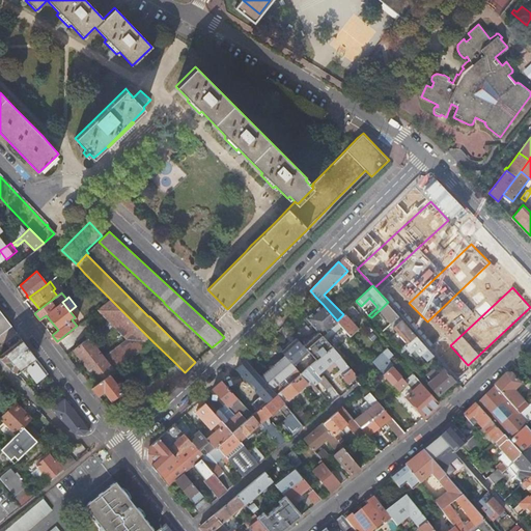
[(109,374),(152,341),(111,300),(99,309),(128,339),(105,357),(89,337),(73,350),(88,369),(91,367),(101,380),(109,374)]
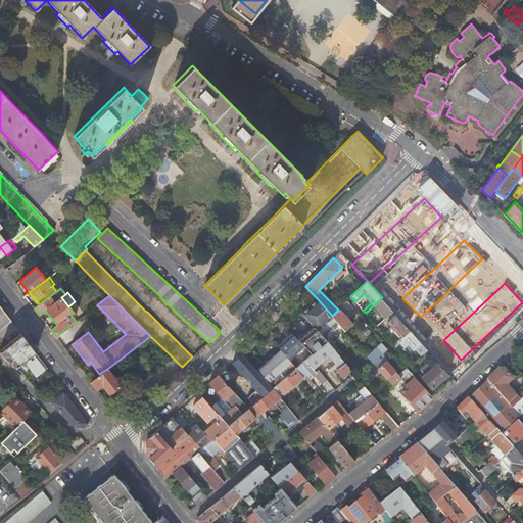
[(393,311),(382,297),(374,305),(378,310),(376,312),(380,316),(382,315),(385,318),(393,311)]
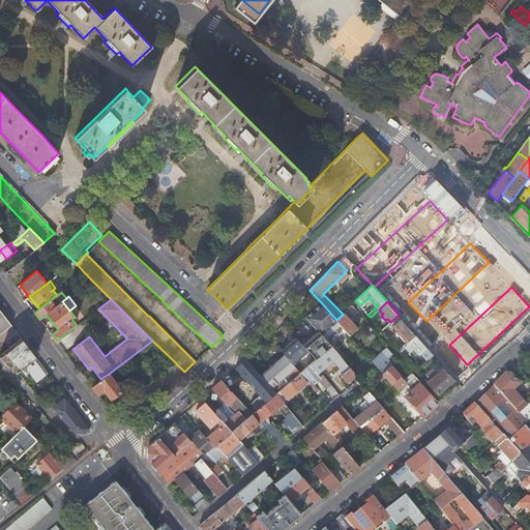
[(350,335),(336,320),(322,303),(306,318),(312,323),(314,325),(319,331),(331,346),(340,355),(355,342),(350,335)]
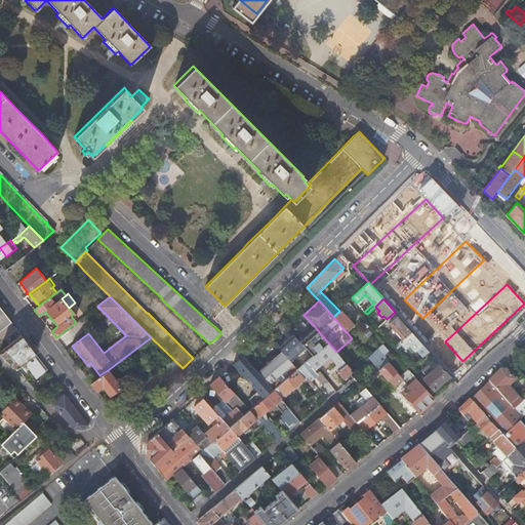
[(0,330),(11,322),(0,307),(0,330)]
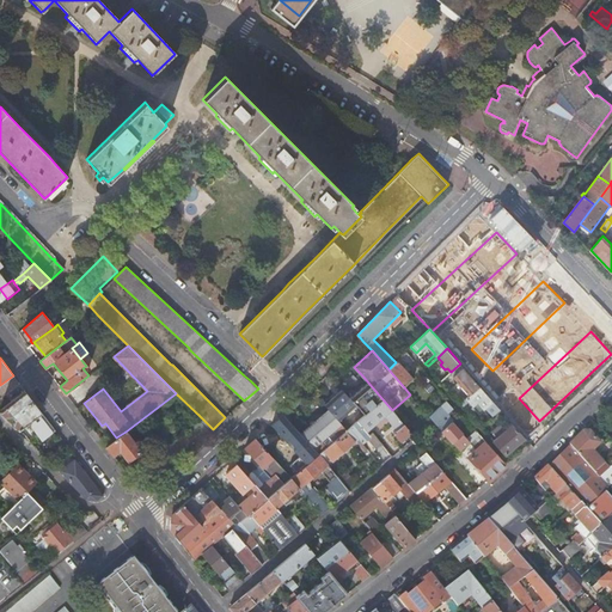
[(414,378),(398,360),(396,362),(389,369),(404,387),(414,378)]
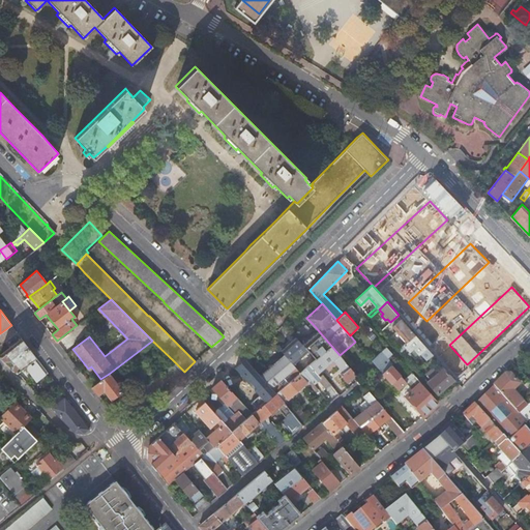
[(407,343),(416,334),(399,315),(390,322),(382,330),(384,332),(392,325),(407,343)]
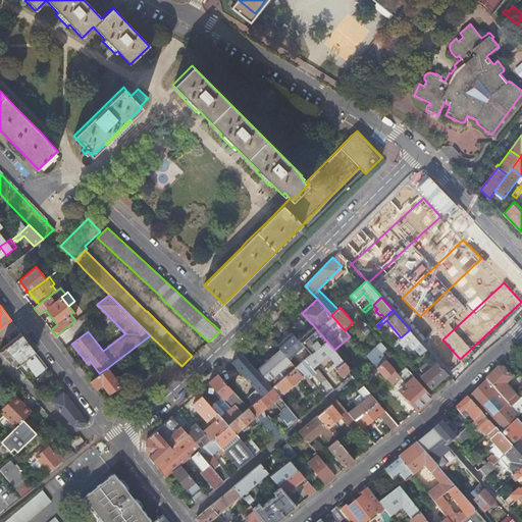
[(81,319),(58,334),(64,343),(86,327),(81,319)]
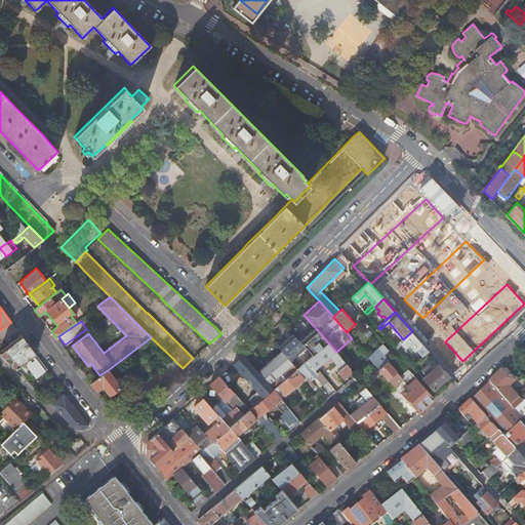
[(313,356),(328,342),(316,328),(300,341),(306,348),(313,356)]
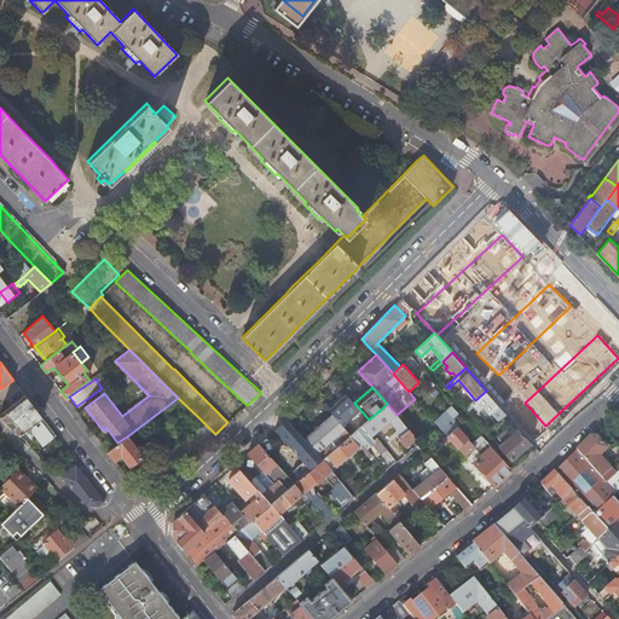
[(498,420),(505,414),(486,391),(475,400),(466,408),(468,411),(474,405),(485,417),(492,412),(498,420)]
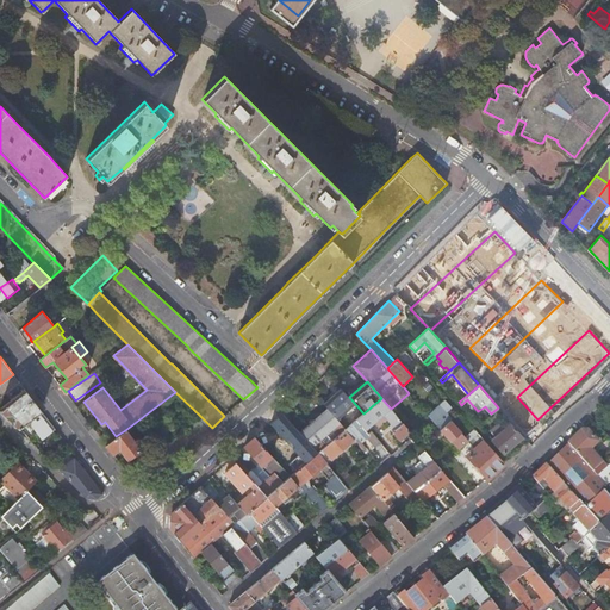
[(342,388),(324,404),(328,409),(329,409),(337,419),(355,404),(349,397),(342,388)]
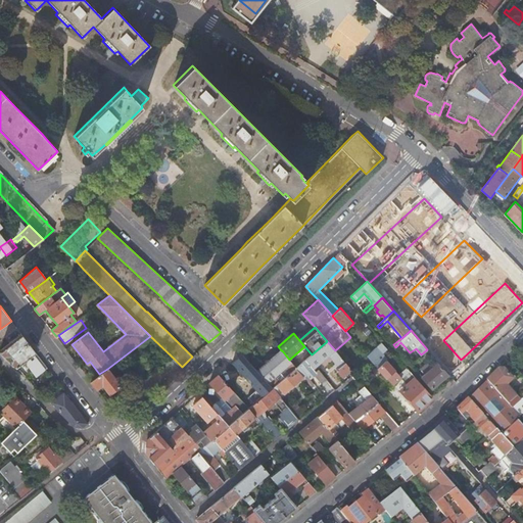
[(36,352),(21,334),(0,350),(0,351),(5,357),(9,354),(12,359),(11,363),(16,368),(36,352)]
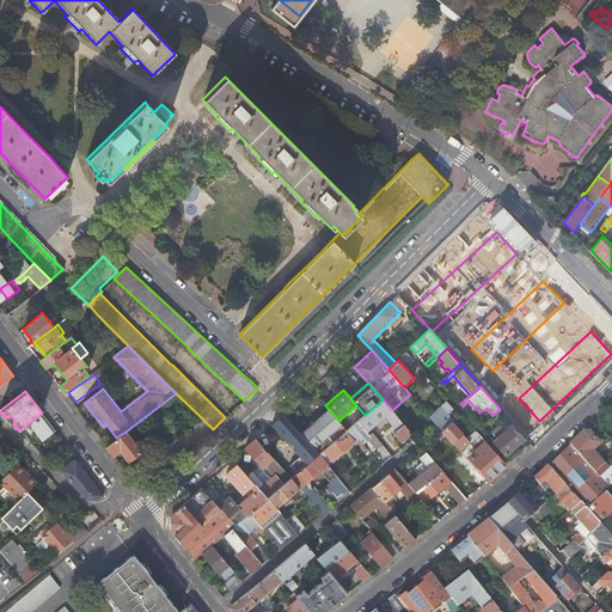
[(386,414),(392,410),(383,399),(365,415),(361,418),(369,429),(377,422),(380,426),(390,417),(386,414)]
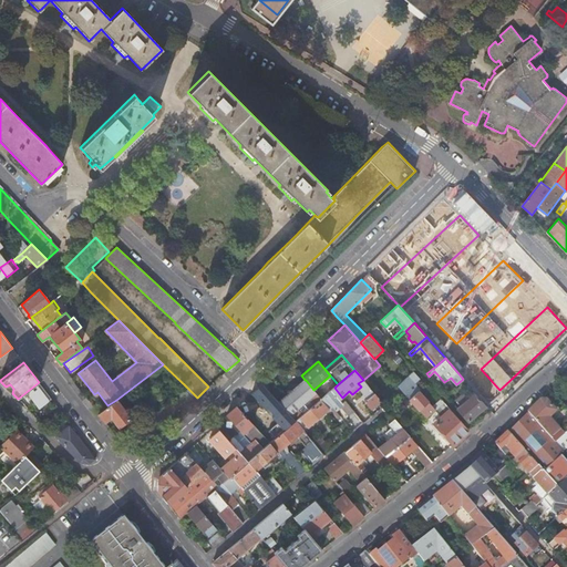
[(413,371),(398,385),(410,399),(419,390),(421,389),(415,383),(420,379),(413,371)]
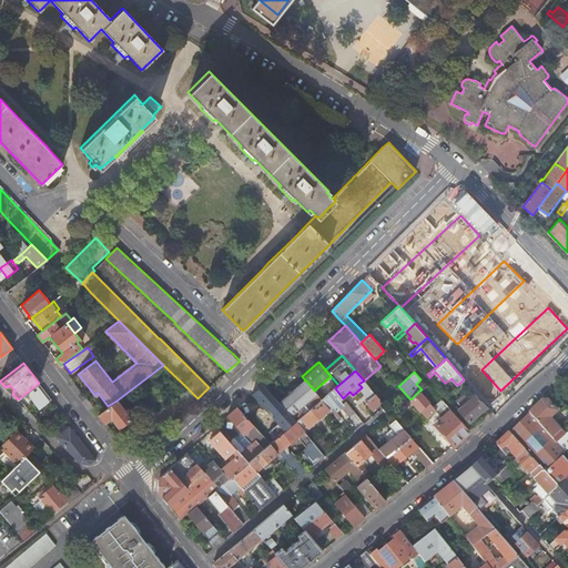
[(270,377),(263,384),(272,394),(279,388),(270,377)]
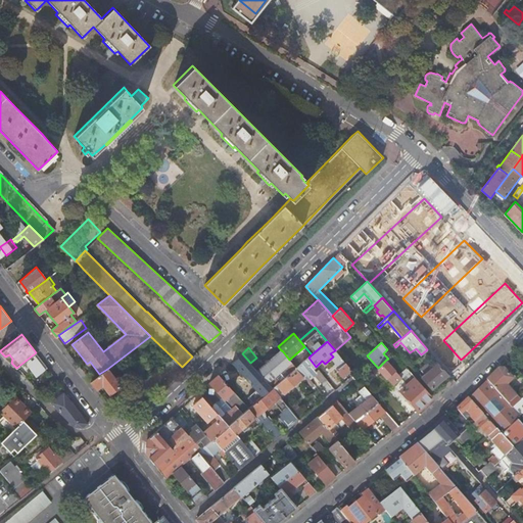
[(281,350),(257,371),(259,374),(282,354),(280,352),(282,350),(281,350)]
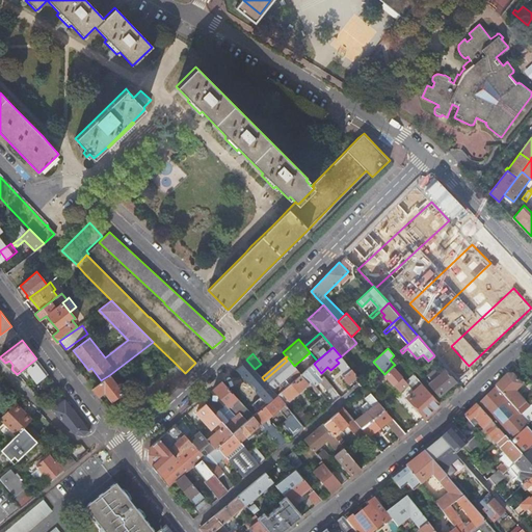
[(287,361),(264,380),(277,395),(277,394),(285,389),(281,383),(290,375),(294,379),(301,373),(294,366),(287,356),(285,358),(287,361)]
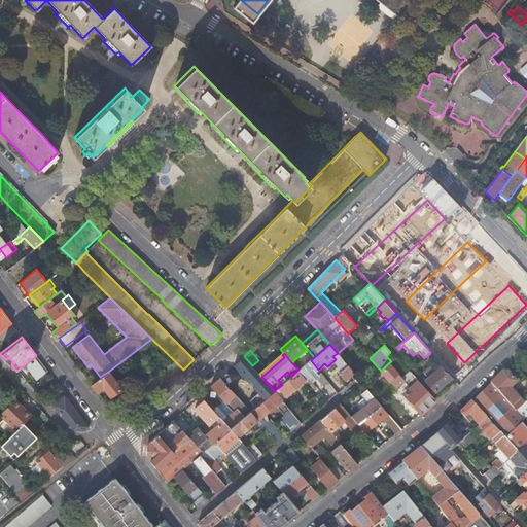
[(252,365),(244,356),(221,377),(235,394),(244,403),(250,412),(275,391),(261,377),(259,374),(252,365)]
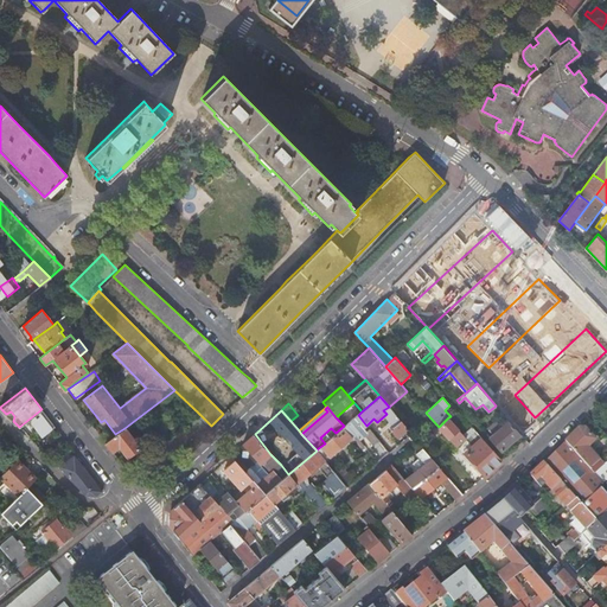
[(366,426),(358,415),(355,417),(363,428),(366,426)]
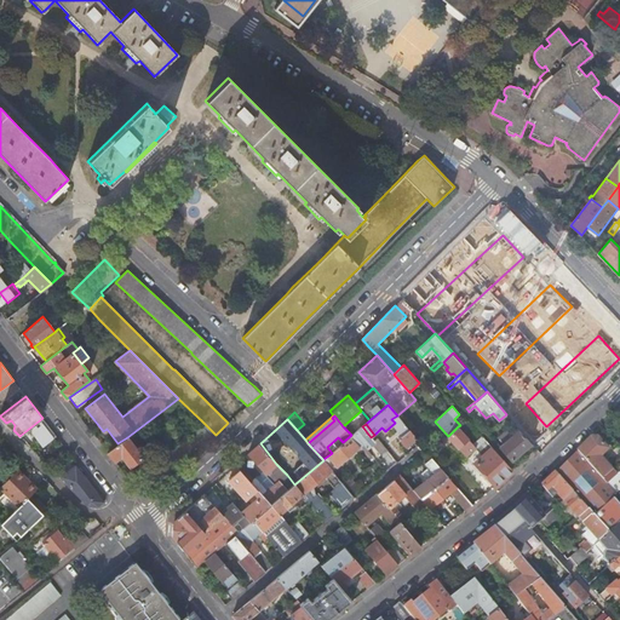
[(399,438),(409,429),(405,424),(395,432),(399,438)]
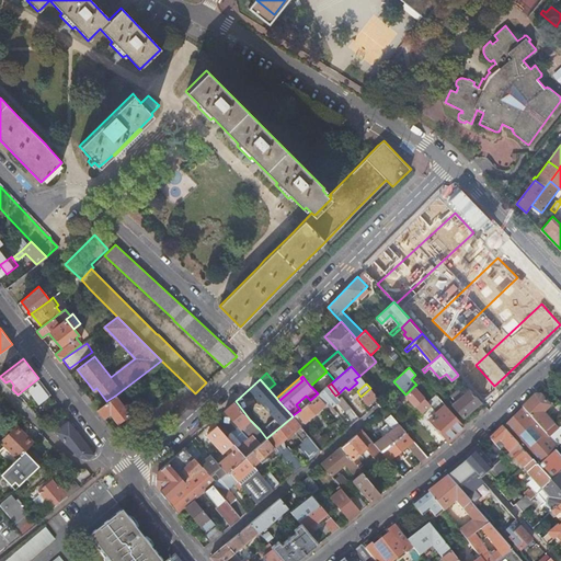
[(335,396),(328,386),(320,392),(329,401),(332,405),(336,401),(344,411),(350,405),(341,396),(339,399),(335,396)]
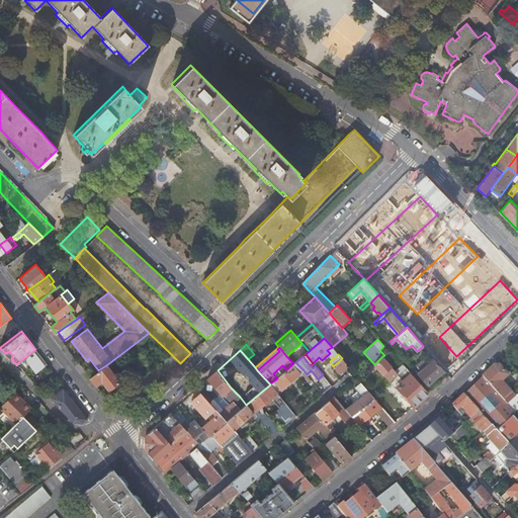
[(374,364),(384,376),(390,381),(392,379),(406,366),(403,363),(395,370),(382,356),(374,364)]
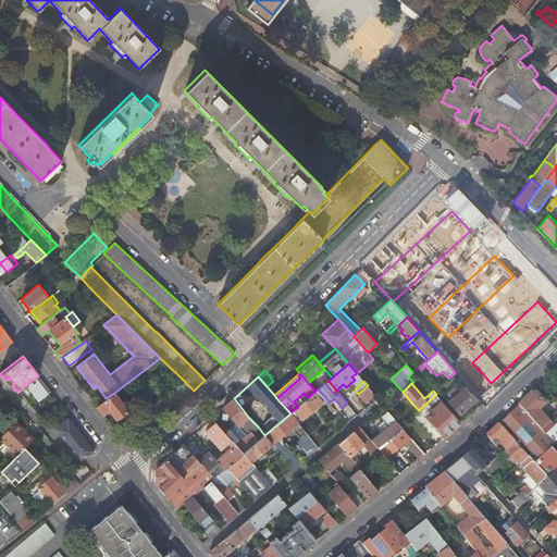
[(102,400),(106,398),(96,385),(93,387),(102,400)]
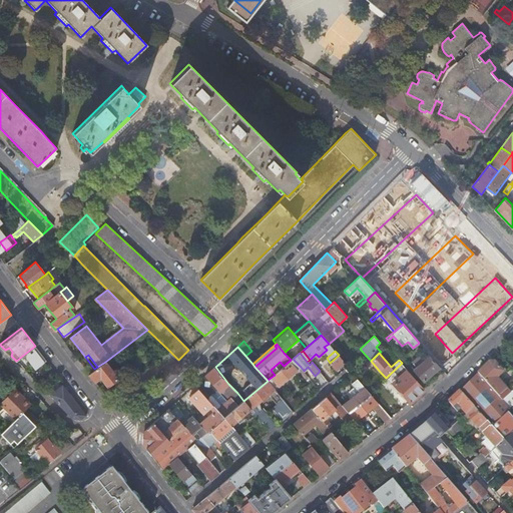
[(349,366),(343,360),(339,355),(330,363),(336,369),(343,364),(343,366),(346,369),(349,366)]
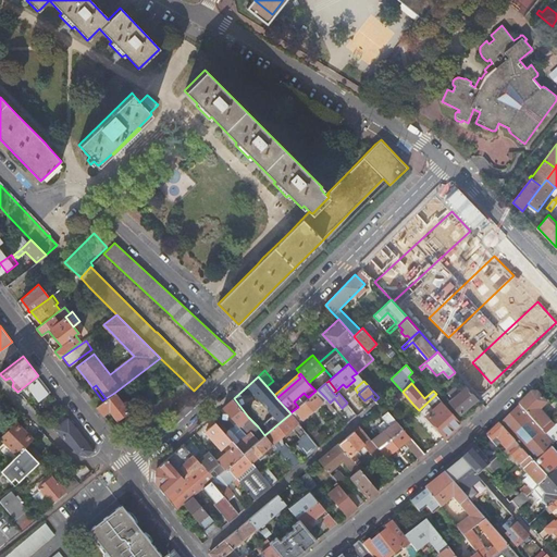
[(461,413),(479,398),(467,385),(460,391),(456,385),(448,392),(453,397),(449,400),(461,413)]
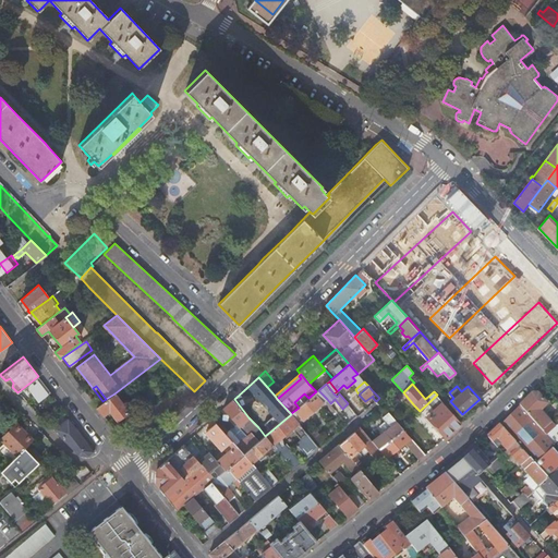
[(318,390),(316,391),(308,398),(299,408),(291,413),(299,423),(327,399),(318,390)]
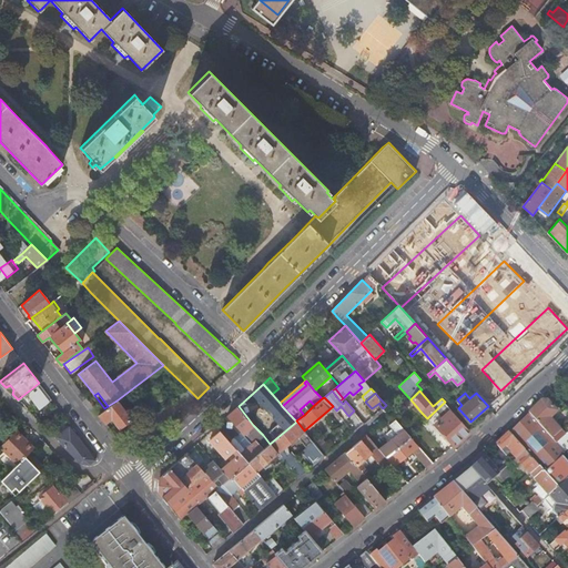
[(567,432),(567,425),(561,432),(549,418),(557,412),(547,399),(543,399),(537,405),(528,413),(555,444),(567,432)]
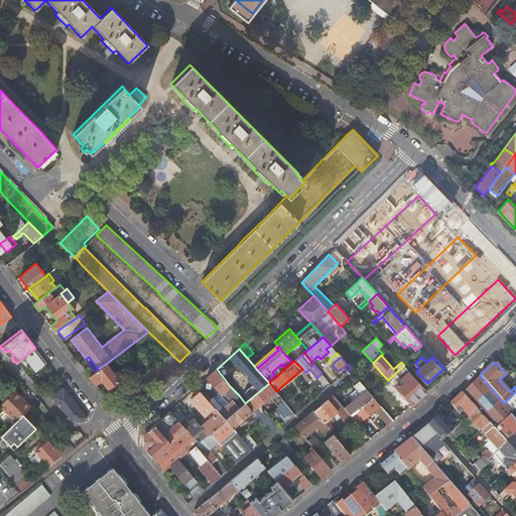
[(95,371),(90,376),(95,383),(101,379),(108,388),(118,380),(106,364),(98,369),(95,371)]
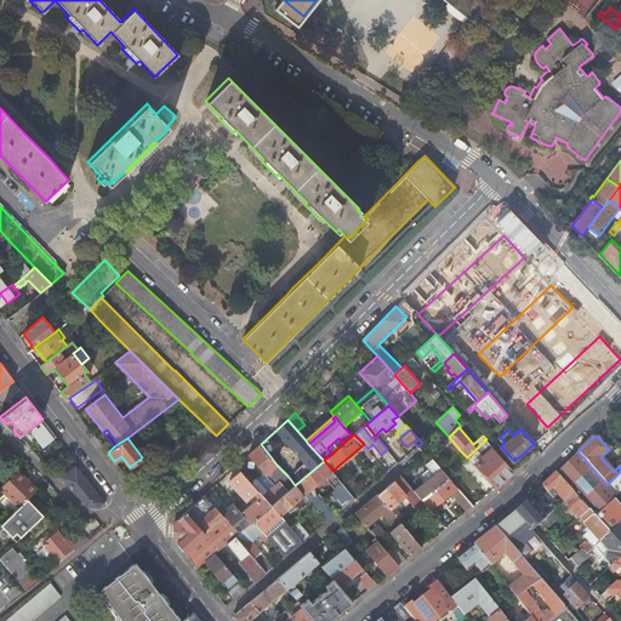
[(486,439),(469,455),(499,486),(500,485),(514,471),(486,439)]
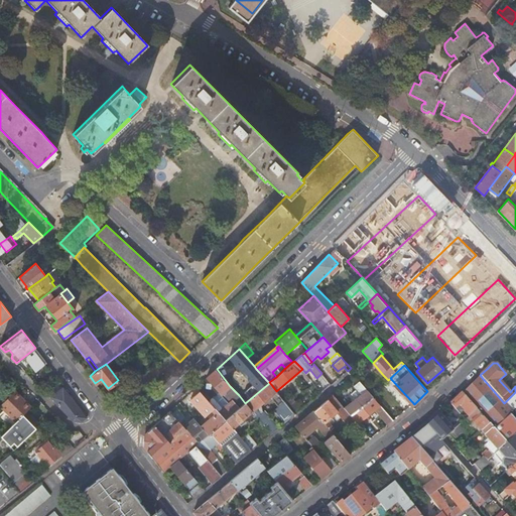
[(224,391),(230,386),(217,369),(207,378),(216,388),(221,394),(224,391)]
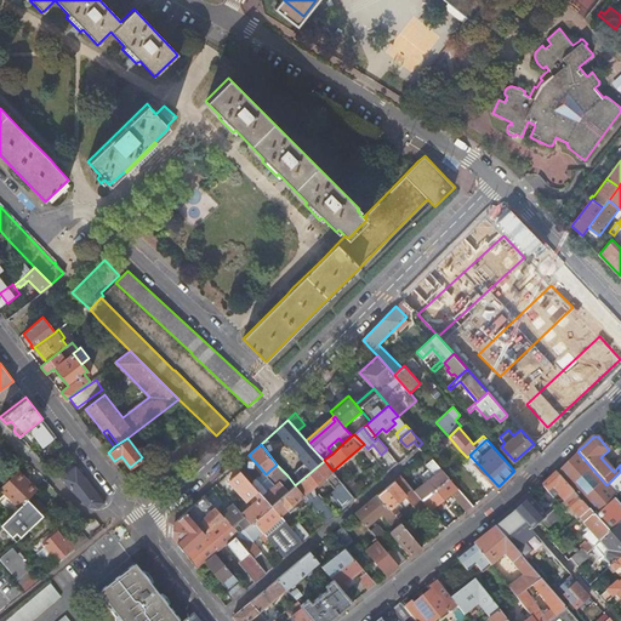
[(616,496),(607,485),(577,451),(565,465),(557,473),(574,493),(588,510),(594,516),(613,499),(616,496)]
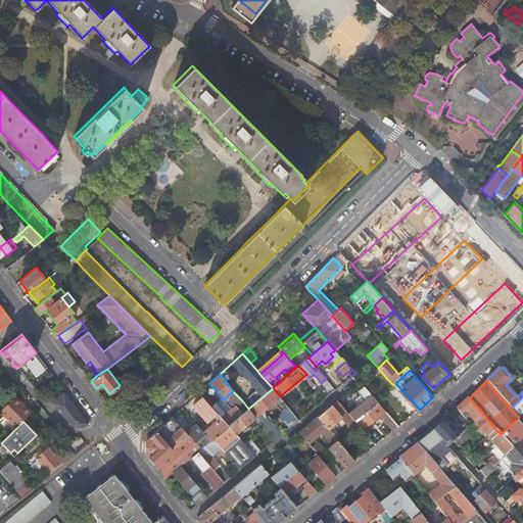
[(214,397),(219,393),(209,383),(202,389),(214,397)]
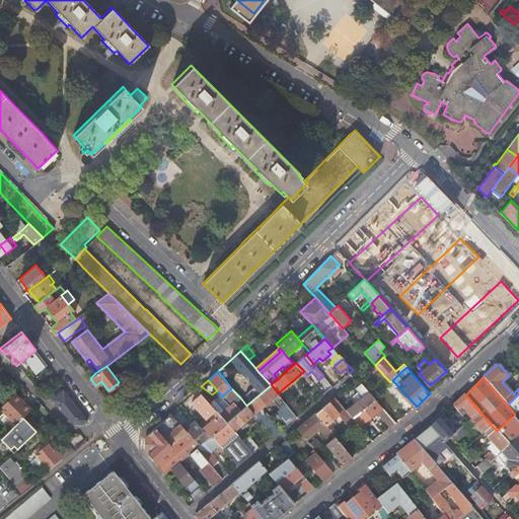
[(271,384),(271,385),(246,405),(258,419),(274,436),(279,432),(265,415),(263,417),(257,411),(274,396),(286,410),(284,411),(292,421),(298,416),(288,404),(278,393),(271,384)]
